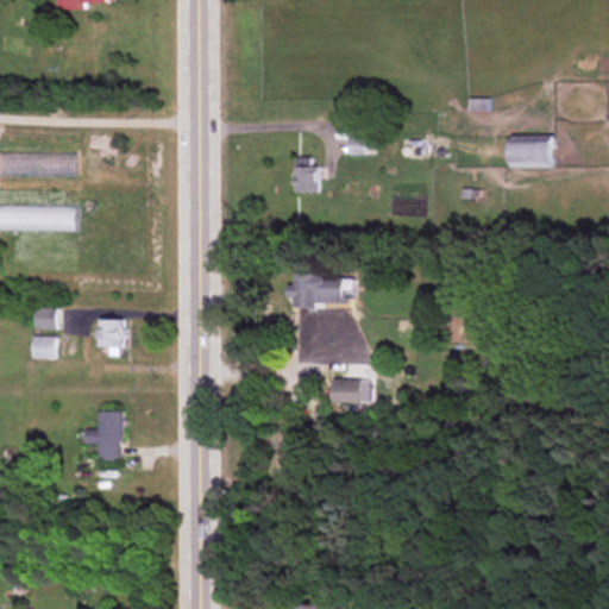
[(85,4),(115,4),(114,0),(58,0),(58,11),(85,11),(85,4)]
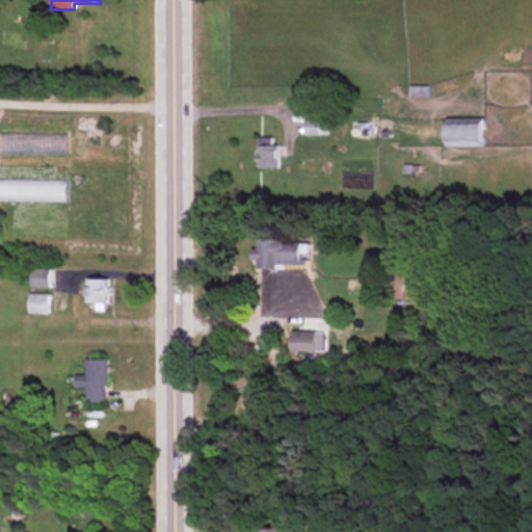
[(303,135),(319,135),(319,121),(303,121),(303,135)]
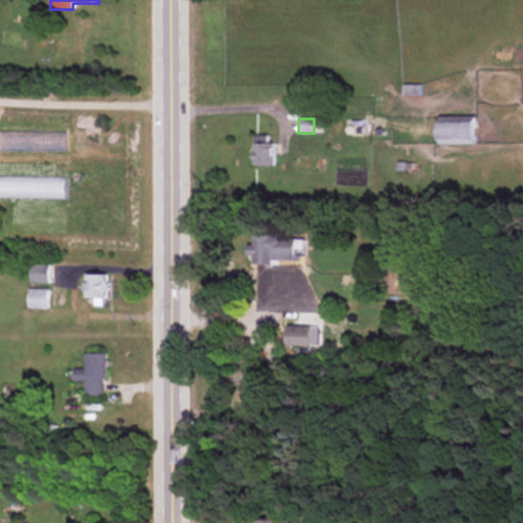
[(437,145),(473,145),(473,122),(437,122),(437,145)]
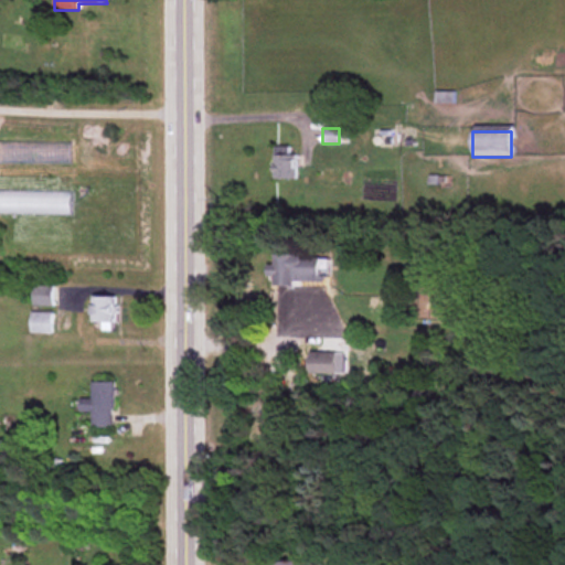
[(294,179),(294,146),(273,146),(273,179),(294,179)]
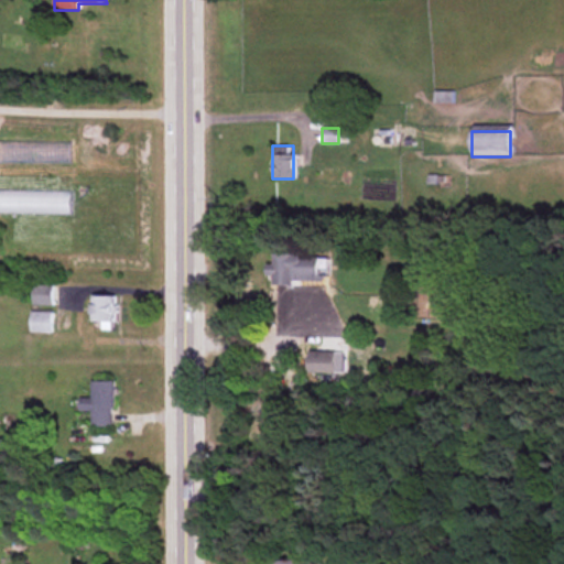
[(269,263),(269,284),(323,284),(323,255),(272,255),(272,263),(269,263)]
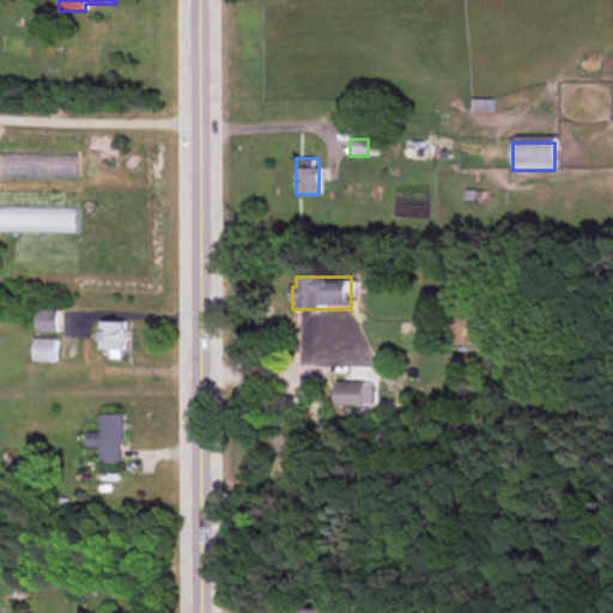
[(55,311),(34,311),(34,332),(55,332),(55,311)]
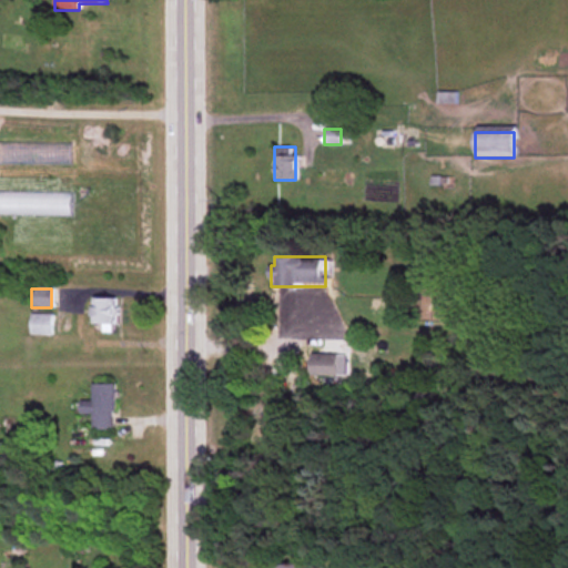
[(101,324),(101,332),(115,333),(117,298),(92,297),(92,324),(101,324)]
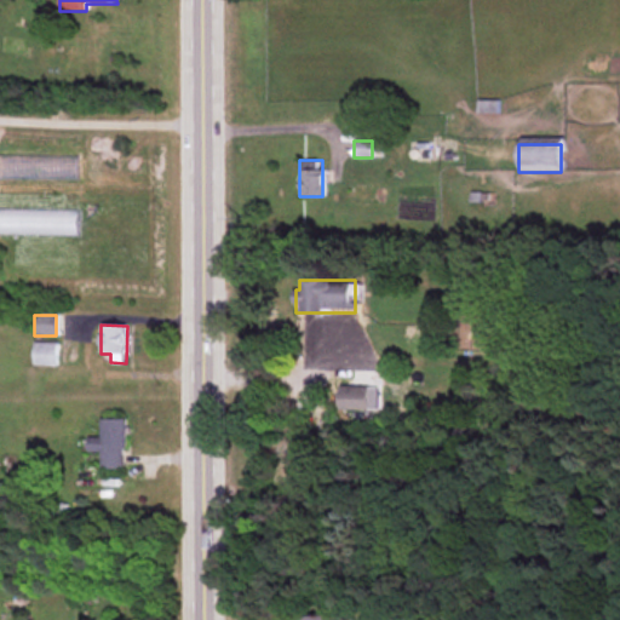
[(56,344),(32,344),(32,366),(56,366),(56,344)]
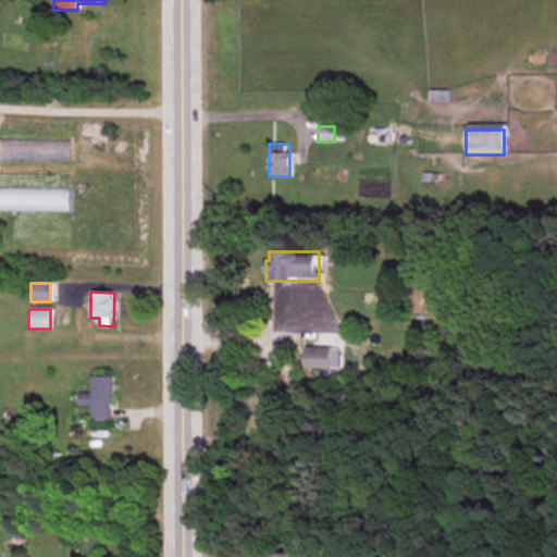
[(305,369),(331,369),(331,347),(305,347),(305,369)]
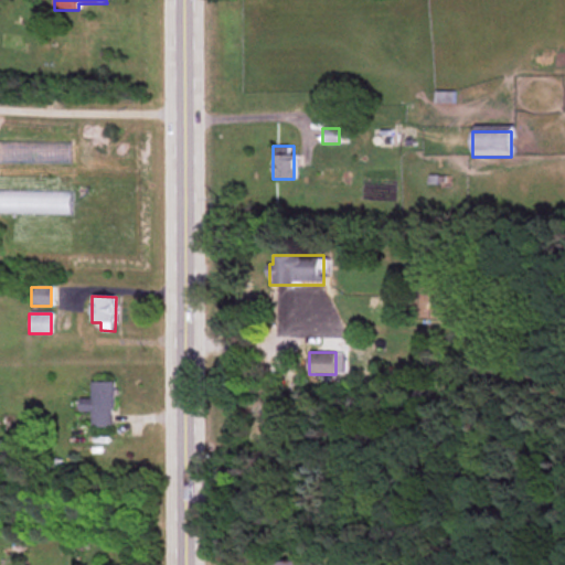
[(113,382),(91,381),(91,398),(78,398),(78,412),(91,412),(91,426),(112,427),(113,382)]
